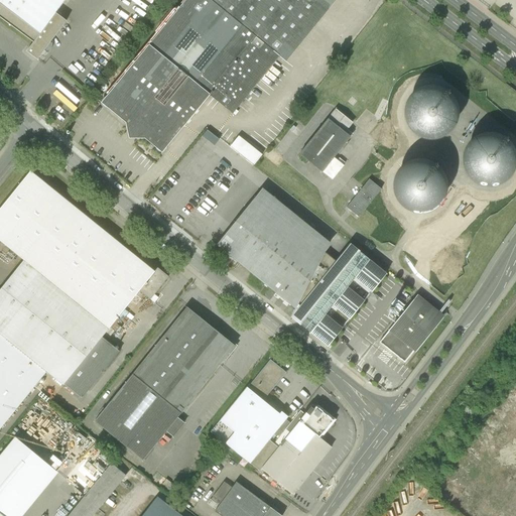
[(0,0),(0,17),(33,42),(26,51),(36,59),(66,21),(55,13),(65,0),(0,0)]
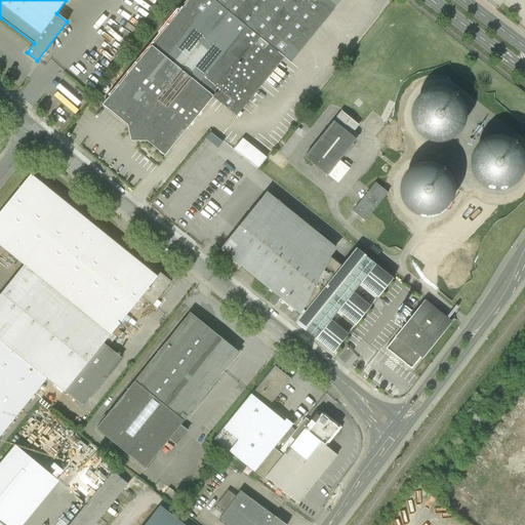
[(341,0),(188,0),(102,106),(128,127),(131,143),(147,143),(164,157),(198,116),(213,97),(237,116),(285,57),(291,62),(341,0)]
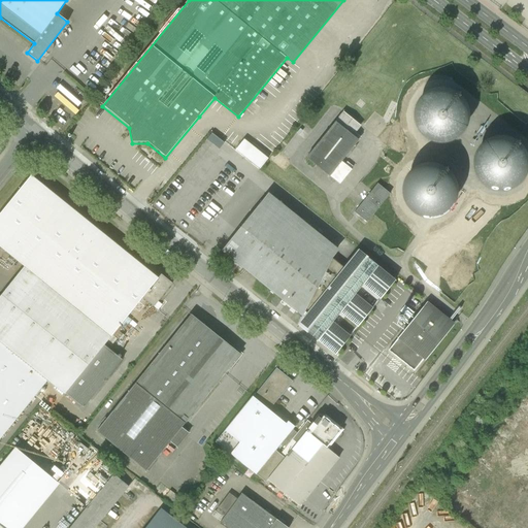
[(474,137),(475,86),(425,85),(423,124),(431,124),(430,136),(474,137)]
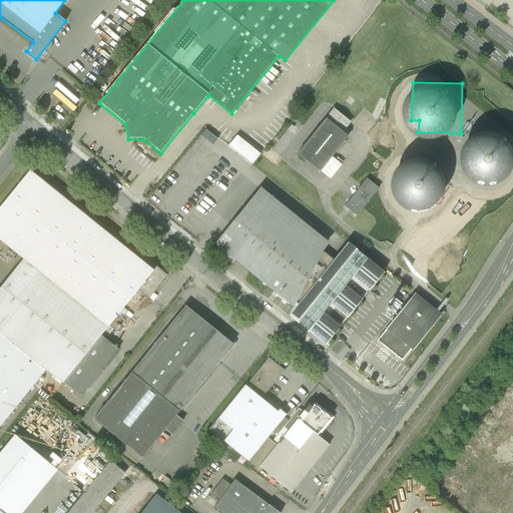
[(335,106),(327,116),(348,133),(350,130),(346,127),(351,120),(335,106)]
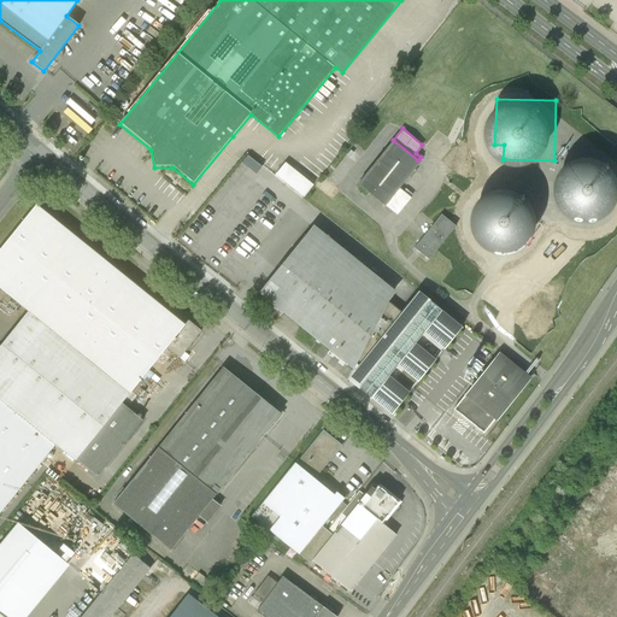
[(398,187),(418,160),(393,140),(358,183),(397,215),(410,197),(398,187)]
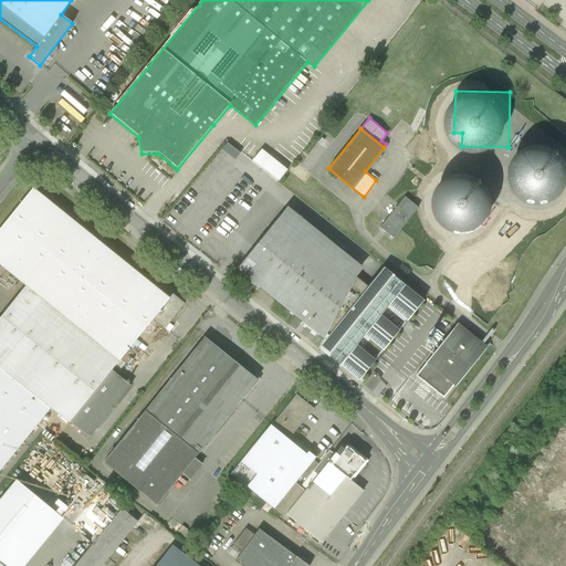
[(263,147),(254,159),(282,181),(292,169),(263,147)]
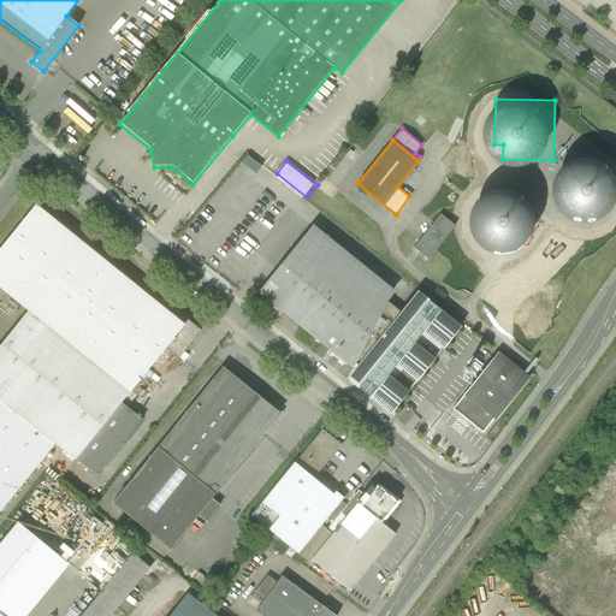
[(573,193),(576,214),(593,212),(592,208),(610,205),(608,193),(602,194),(600,185),(596,187),(597,189),(588,190),(587,184),(574,187),(575,193),(573,193)]
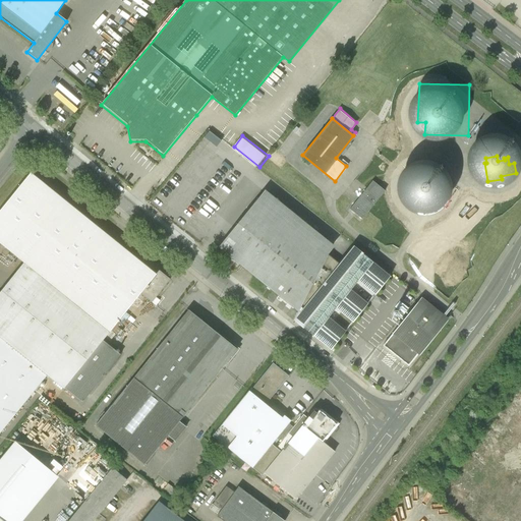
[(30,172),(0,209),(0,242),(24,263),(109,331),(139,292),(155,274),(30,172)]
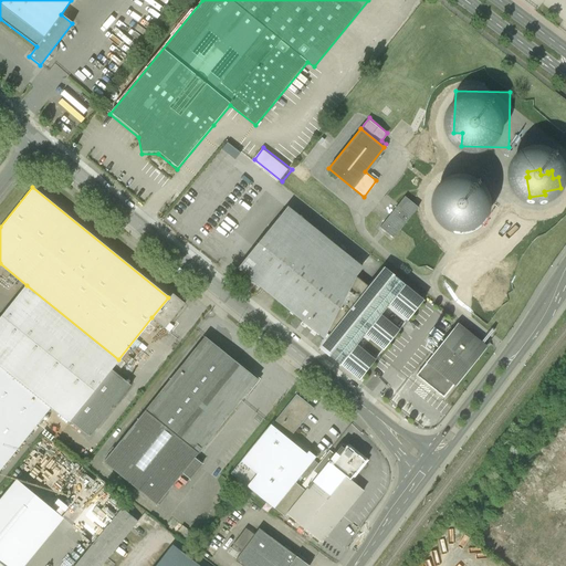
[(417,206),(404,195),(378,227),(384,231),(391,237),(417,206)]
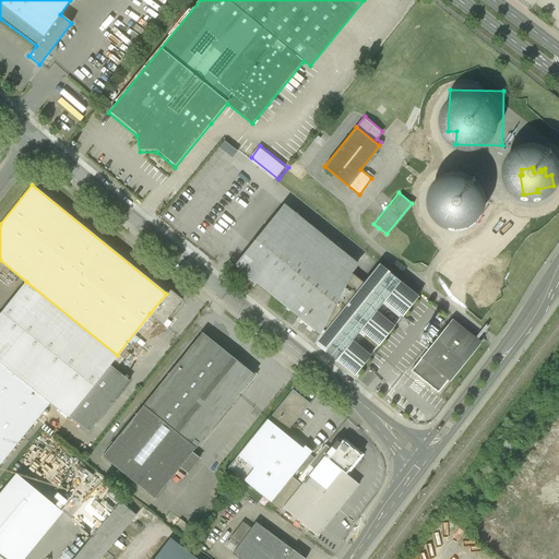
[(283,203),(234,264),(320,334),(361,284),(348,273),(357,263),(283,203)]
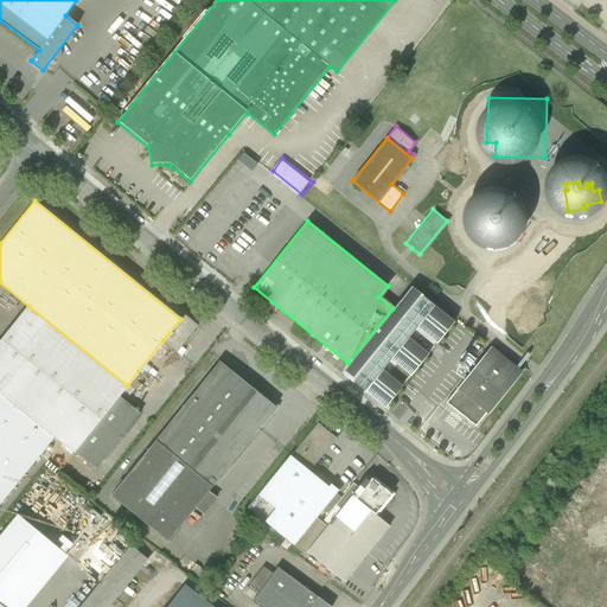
[(347,363),(342,370),(385,406),(402,385),(381,369),(389,358),(410,375),(427,353),(406,337),(415,325),(436,343),(454,321),(410,286),(393,308),(347,363)]
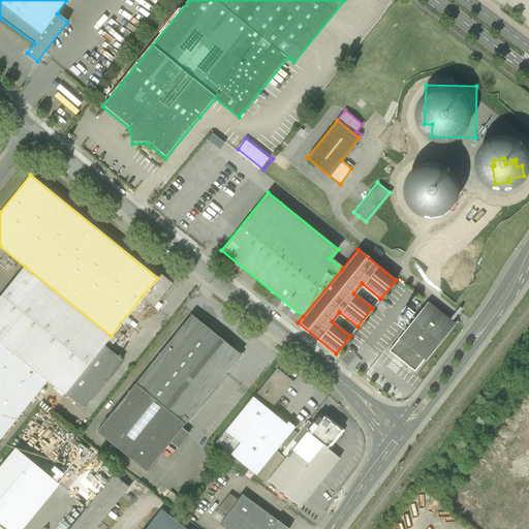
[(25,267),(0,297),(0,343),(47,381),(63,395),(103,344),(111,336),(25,267)]
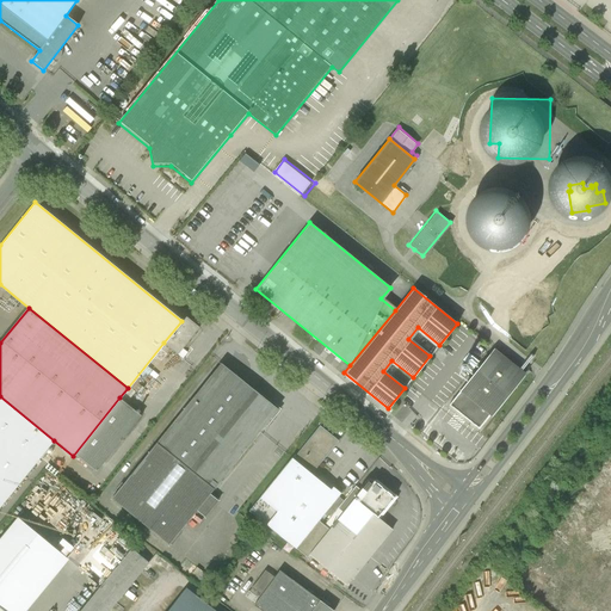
[(181,321),(164,343),(177,353),(197,327),(185,316),(181,321)]
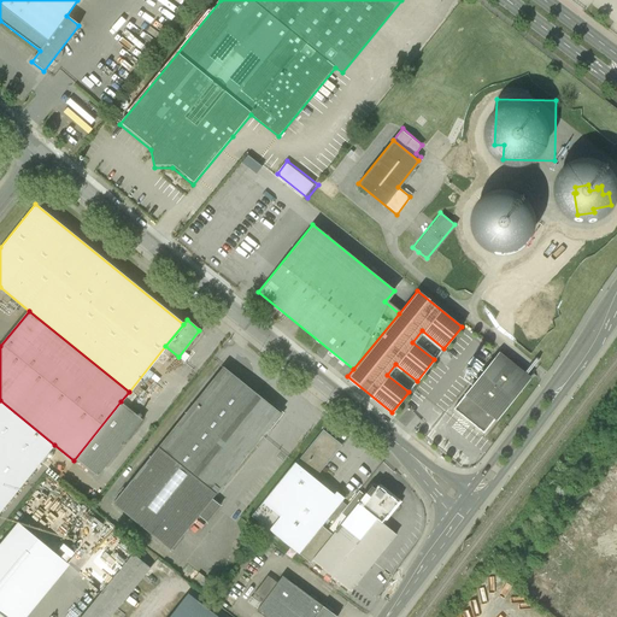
[(497,352),(452,407),(481,430),(491,418),(494,422),(529,377),(497,352)]
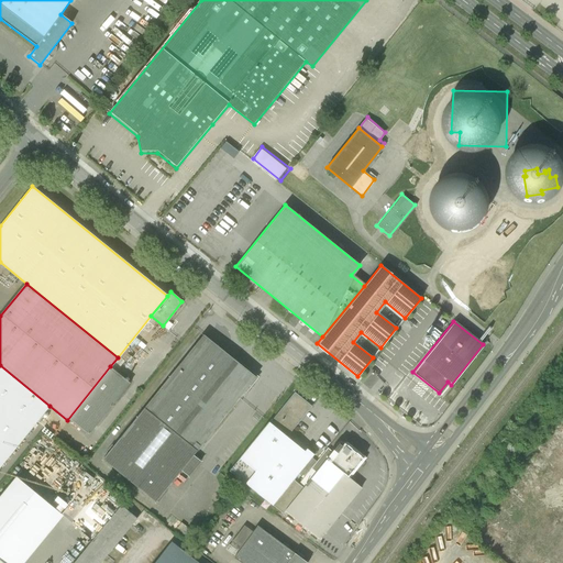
[(205,335),(145,408),(198,451),(257,377),(205,335)]
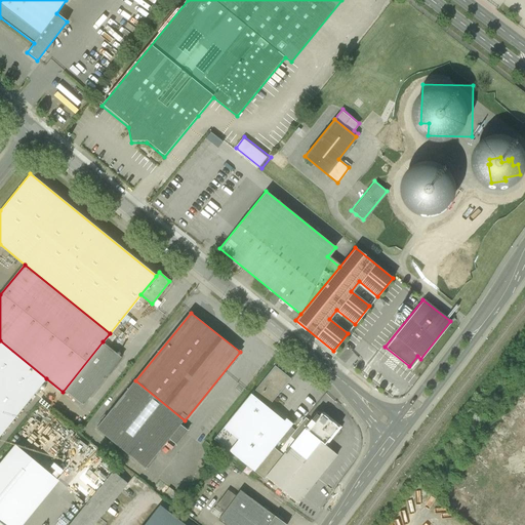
[(0,435),(46,378),(0,340),(0,435)]
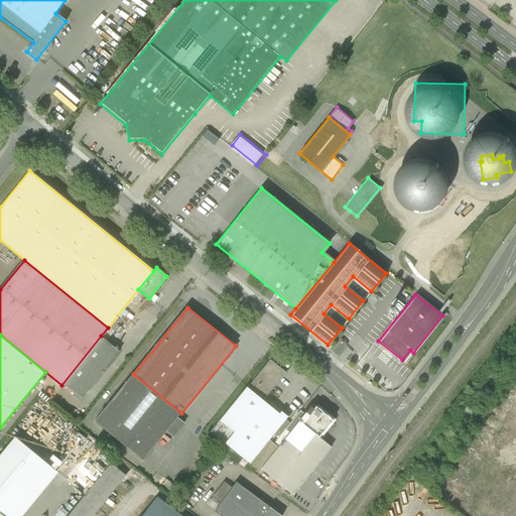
[(101,336),(61,385),(79,398),(118,350),(101,336)]
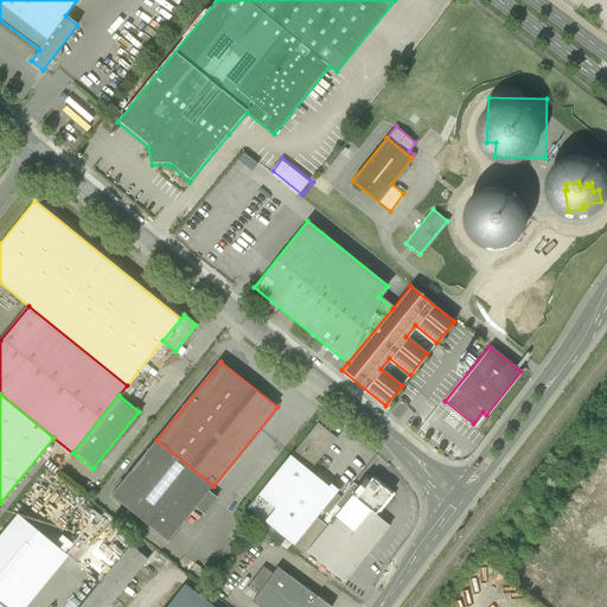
[(318,423),(292,455),(310,471),(336,438),(318,423)]
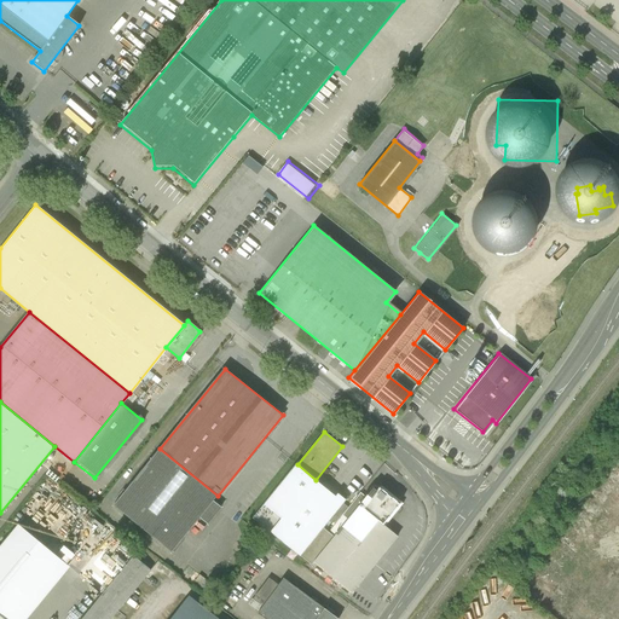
[(160,449),(114,505),(172,553),(200,519),(209,526),(223,509),(213,502),(218,496),(160,449)]
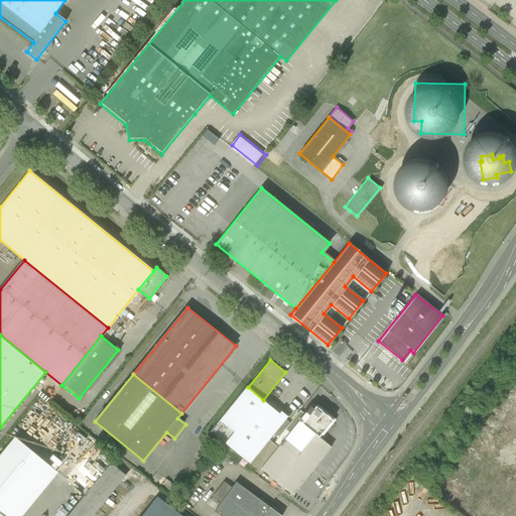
[(247,387),(211,431),(250,464),(269,439),(276,431),(286,419),(288,416),(281,411),(279,413),(263,400),(248,387),(247,387)]
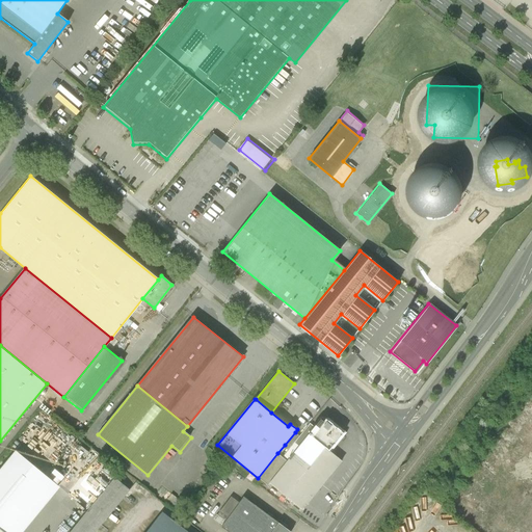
[(287,461),(269,483),(270,484),(302,509),(342,461),(330,452),(346,432),(326,416),(319,425),(315,422),(312,425),(309,423),(299,436),(289,449),(285,455),(290,458),(287,461)]
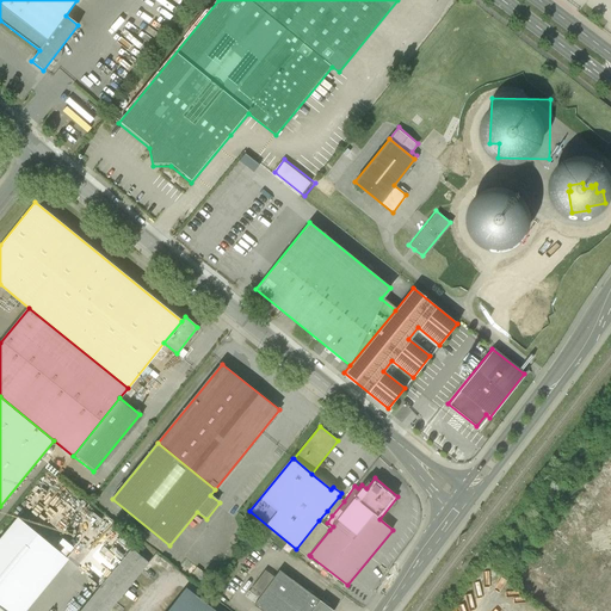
[(344,501),(339,497),(327,511),(332,516),(344,501)]
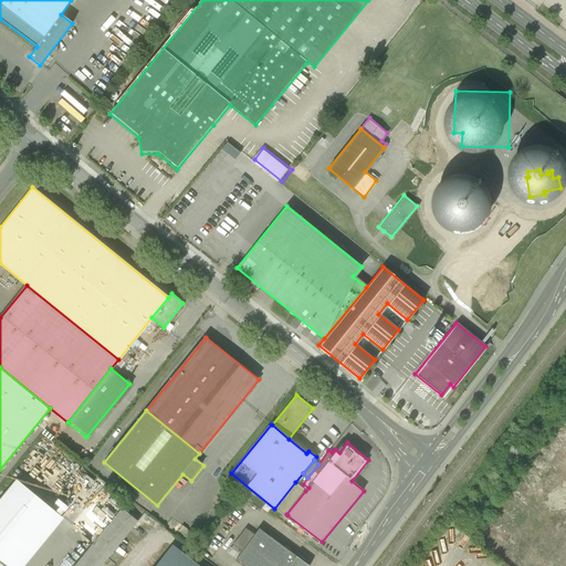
[(0,499),(0,563),(2,565),(23,565),(63,519),(17,480),(0,499)]
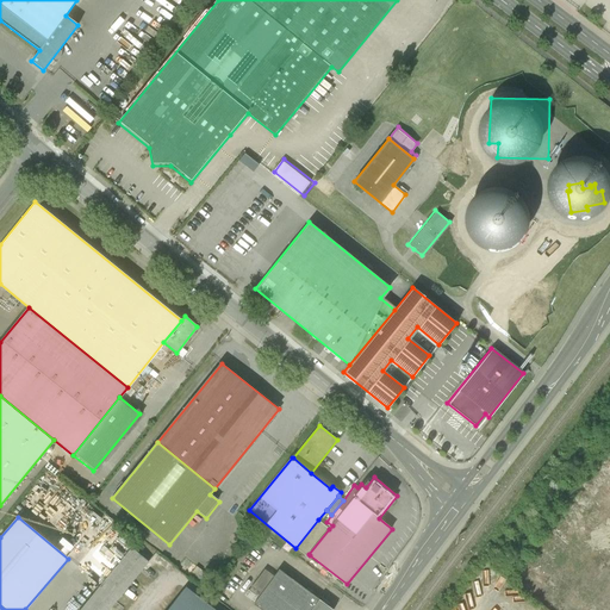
[(329,529),(318,520),(296,548),(307,558),(310,555),(309,554),(329,529)]
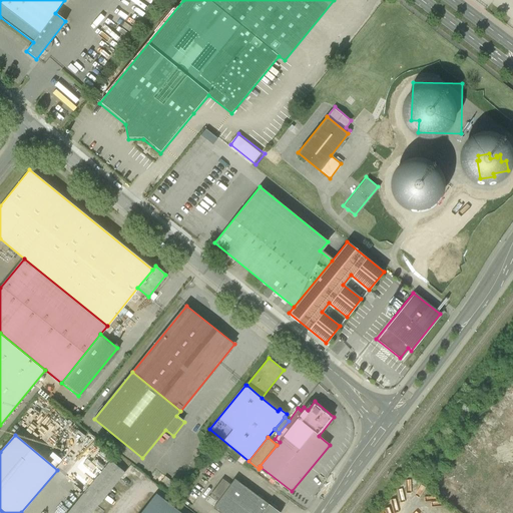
[(111,461),(68,512),(90,512),(124,472),(111,461)]
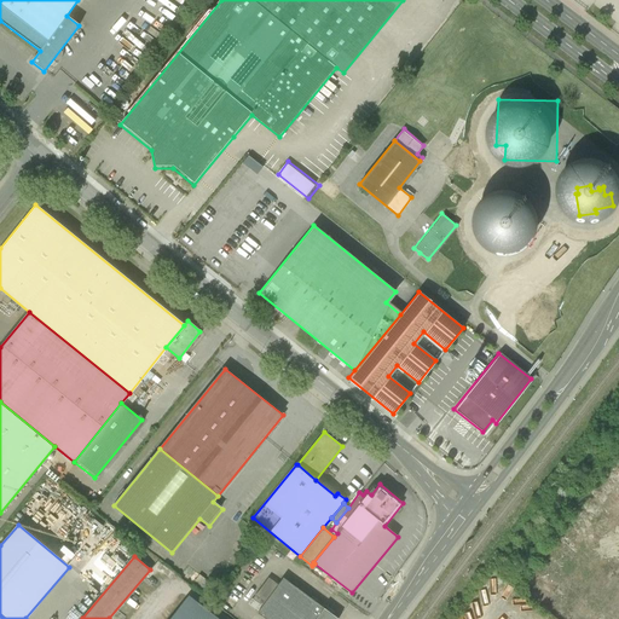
[(337,618),(282,578),(256,613),(265,618),(337,618)]
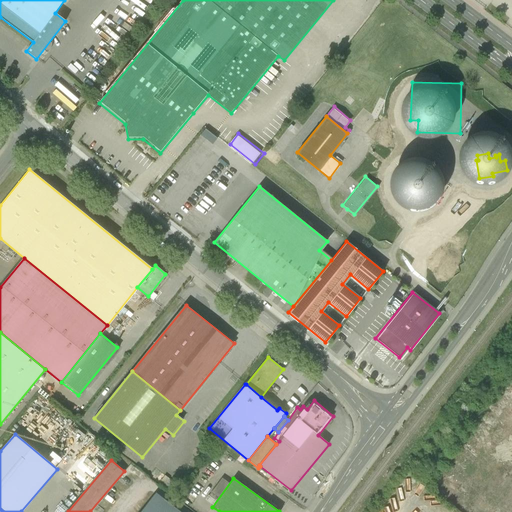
[(178,511),(155,494),(141,511),(178,511)]
